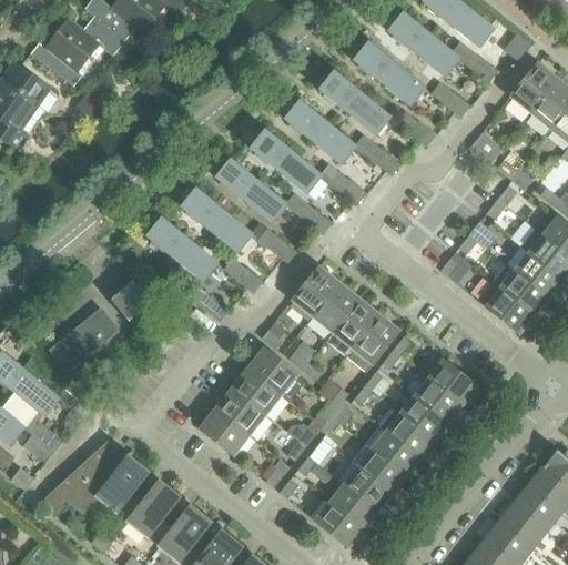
[(111,54),(133,27),(111,9),(112,8),(101,0),(90,0),(84,8),(93,16),(82,30),(68,19),(46,48),(38,42),(29,53),(71,87),(80,76),(74,71),(97,43),(111,54)]
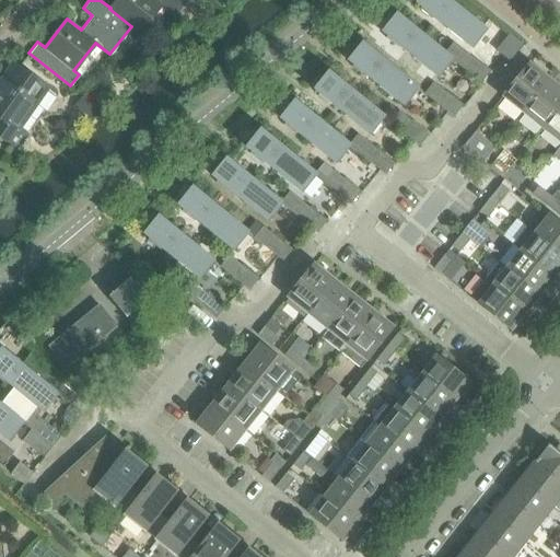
[(116,0),(111,8),(109,9),(131,26),(139,33),(161,4),(175,15),(187,0),(116,0)]
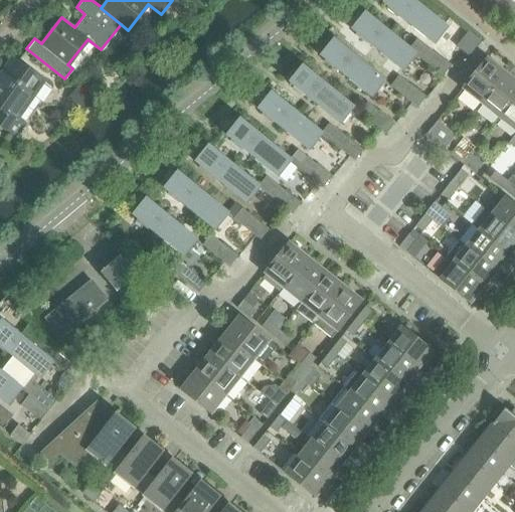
[(435,42),(448,25),(415,0),(384,0),(383,1),(387,5),(386,6),(394,13),(395,11),(435,42)]
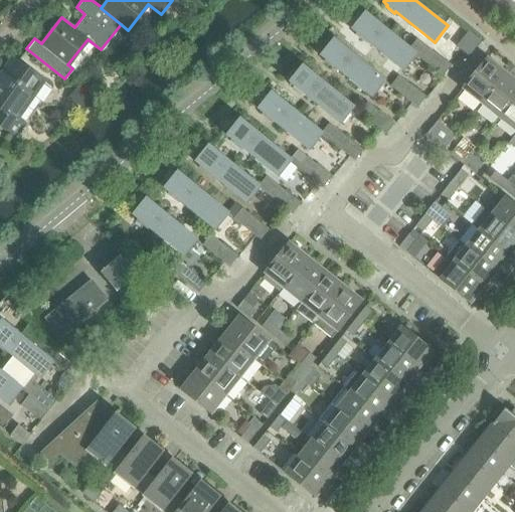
[(483,0),(485,1),(514,25),(514,0),(483,0)]
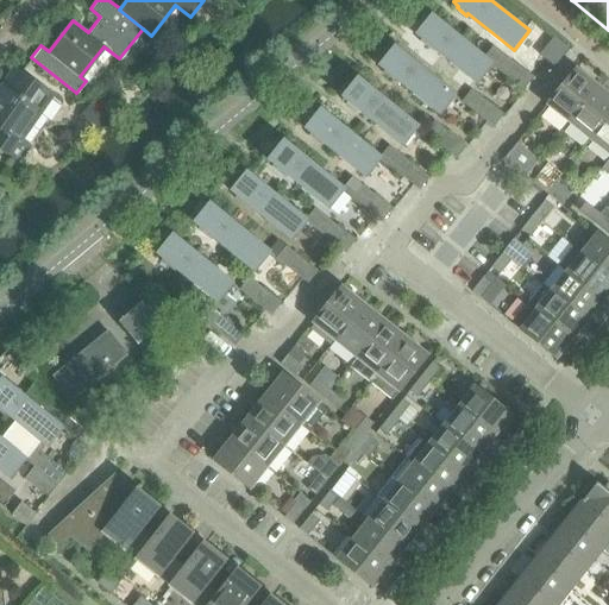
[(477,81),(493,62),(484,56),(432,13),(416,33),(421,37),(420,38),(429,46),(431,45),(477,81)]
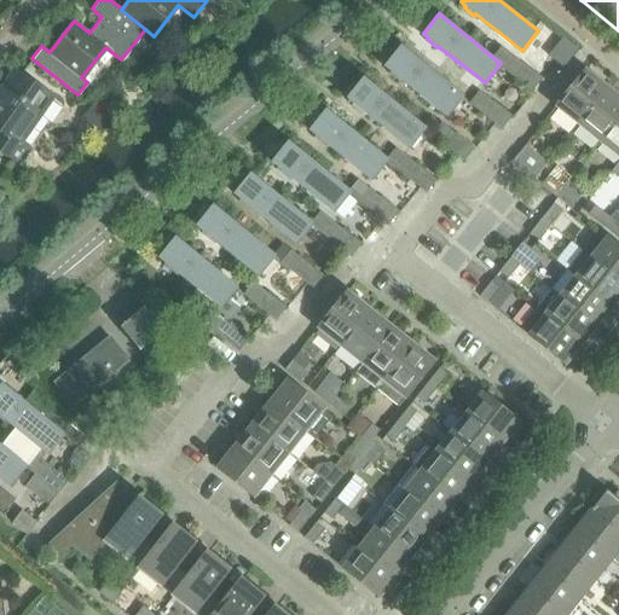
[(567,36),(551,56),(565,67),(580,47),(567,36)]
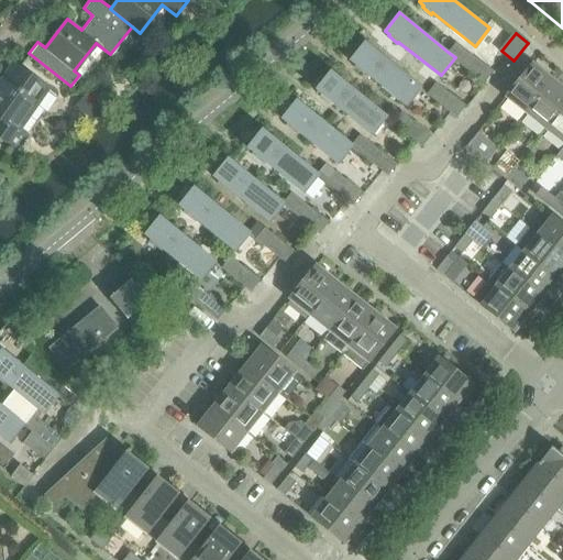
[(457,40),(448,52),(455,57),(468,68),(478,56),(457,40)]
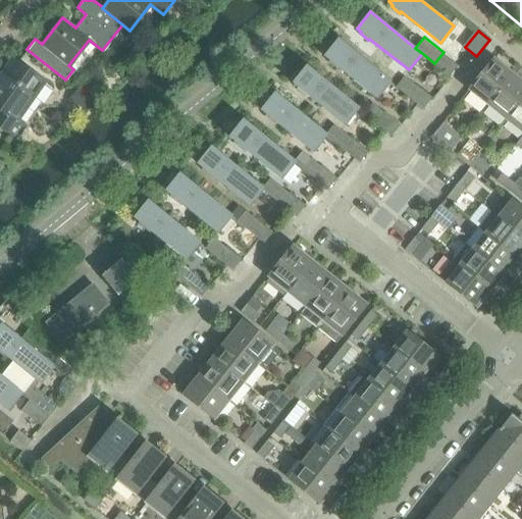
[(376,96),(390,80),(338,39),(325,55),(329,58),(328,60),(336,66),(337,65),(376,96)]
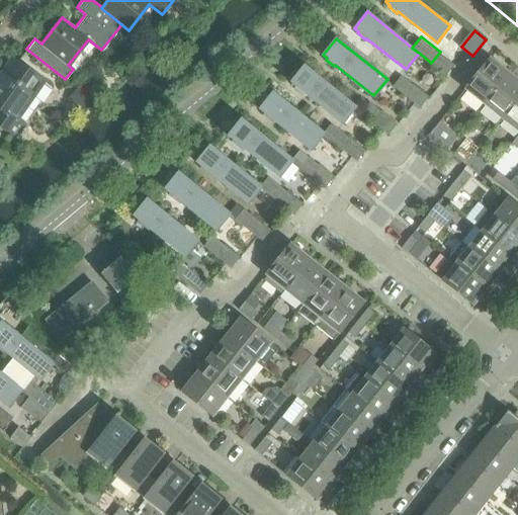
[(465,87),(485,101),(508,72),(489,57),(465,87)]
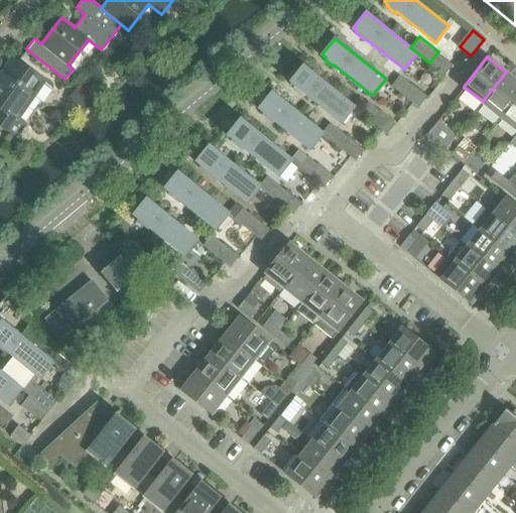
[(16,118),(42,81),(16,61),(0,84),(0,126),(14,137),(23,123),(16,118)]
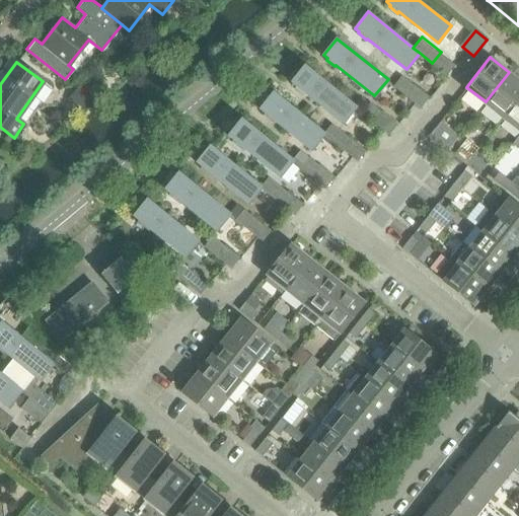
[(343,123),(356,105),(305,65),(291,81),(296,85),(295,86),(303,93),(304,91),(343,123)]
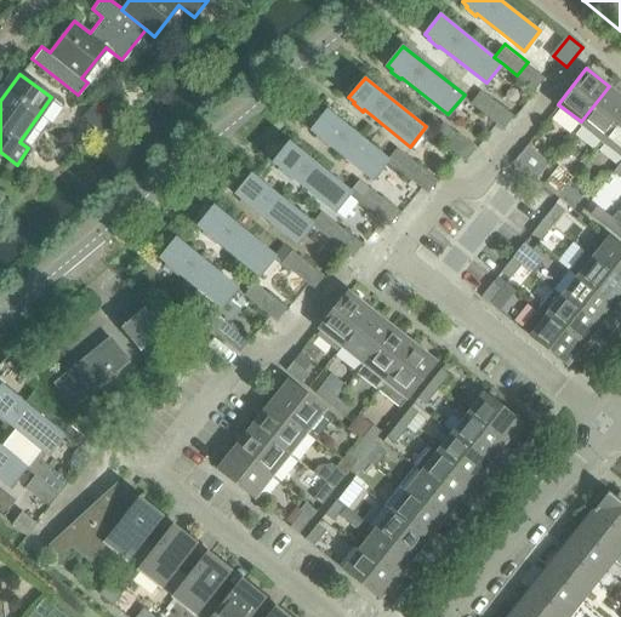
[(581,121),(602,140),(620,115),(620,96),(609,86),(581,121)]
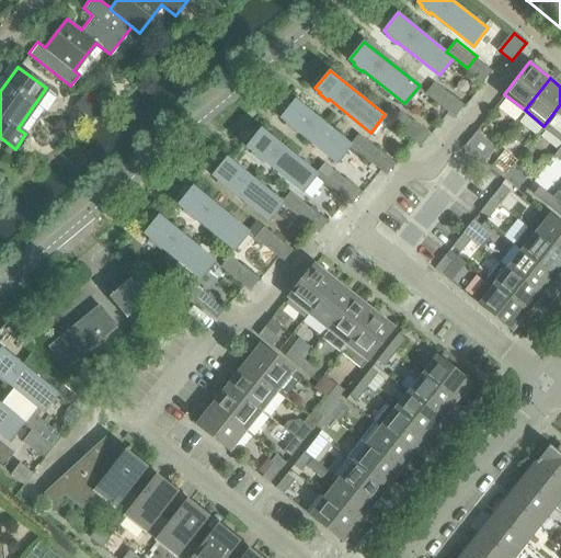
[(439,102),(448,90),(435,79),(425,91),(439,102)]
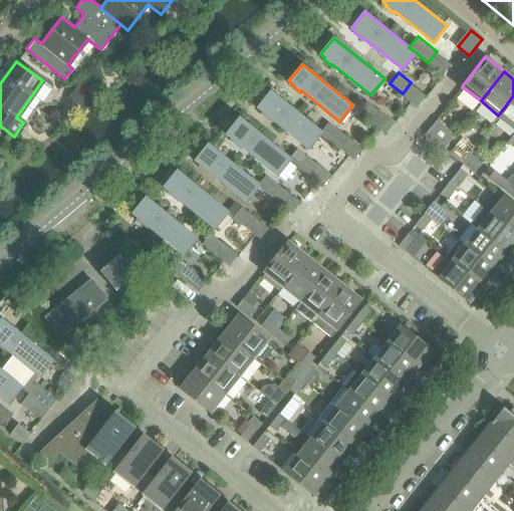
[(308,148),(321,132),(270,90),(257,107),(262,110),(260,112),(269,118),(270,117),(308,148)]
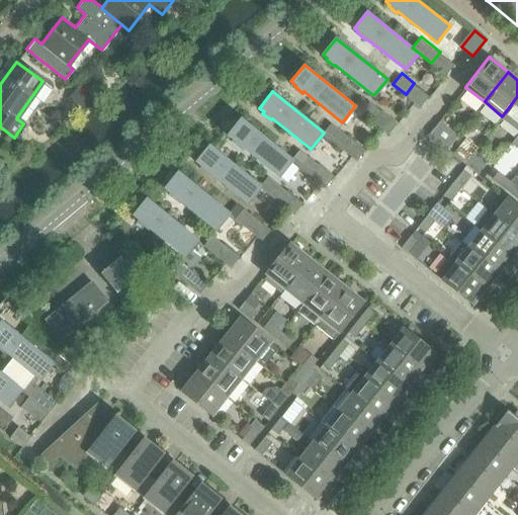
[(517,96),(502,116),(517,129),(517,96)]
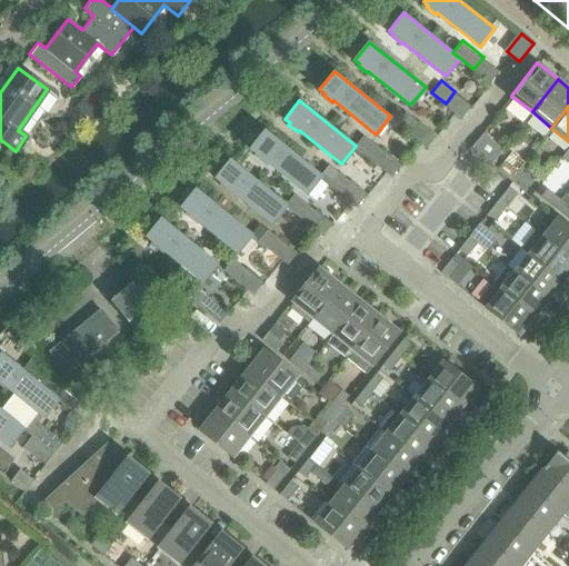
[(406,109),(397,121),(411,132),(420,120),(406,109)]
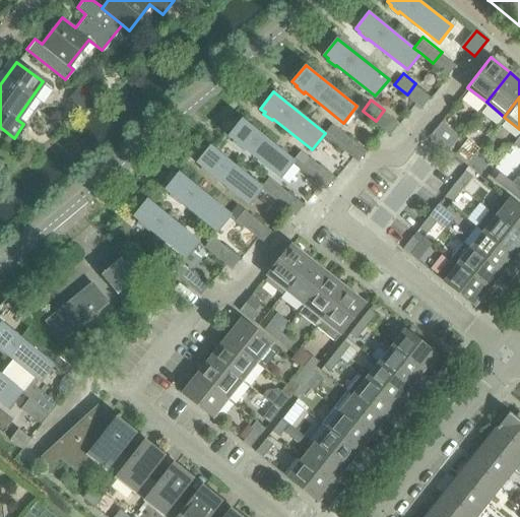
[(280,177),(294,159),(242,119),(229,135),(234,138),(232,140),(241,147),(242,145),(280,177)]
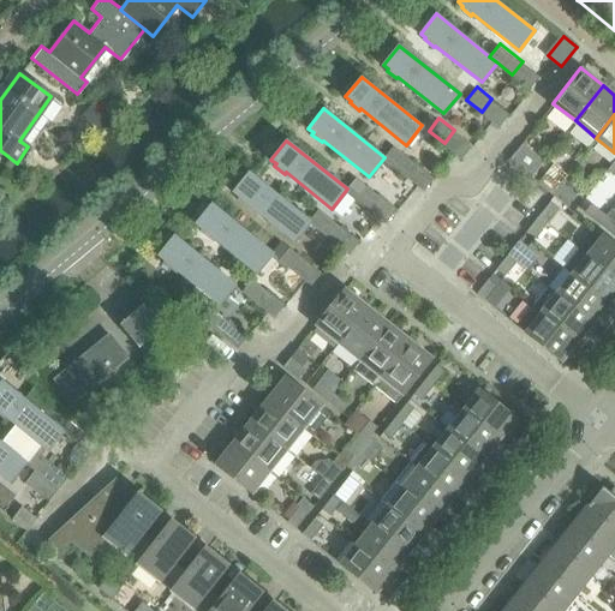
[(406,174),(416,162),(395,145),(384,157),(406,174)]
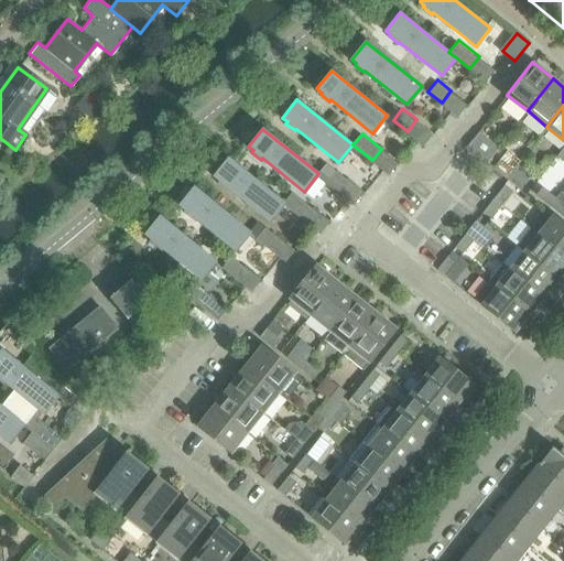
[(531,137),(527,143),(531,147),(535,141),(531,137)]
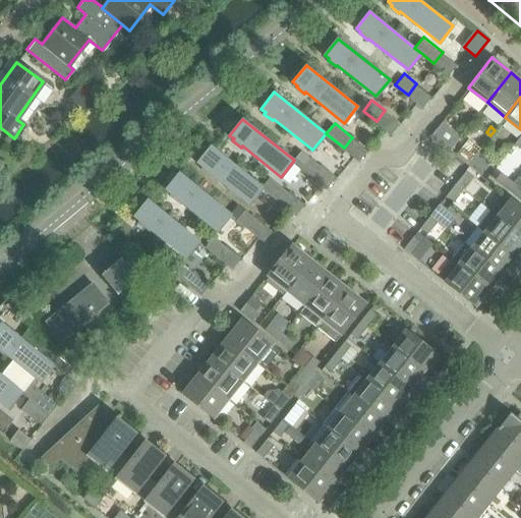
[(444,145),(450,137),(437,127),(430,134),(444,145)]
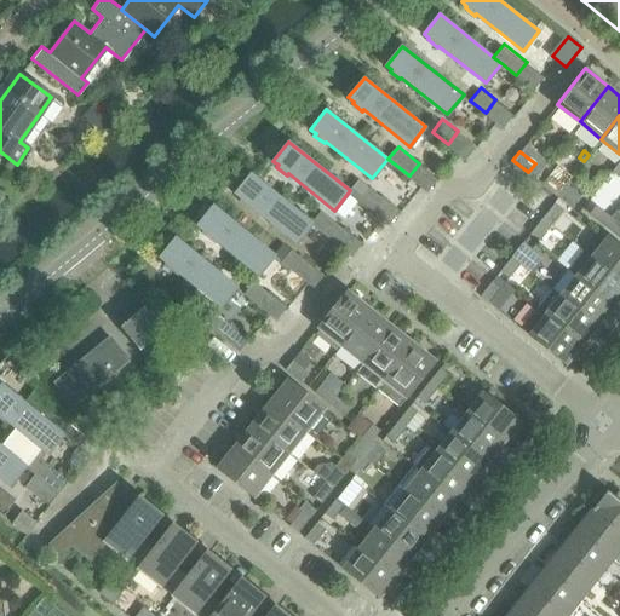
[(600,170),(592,178),(600,184),(607,176),(600,170)]
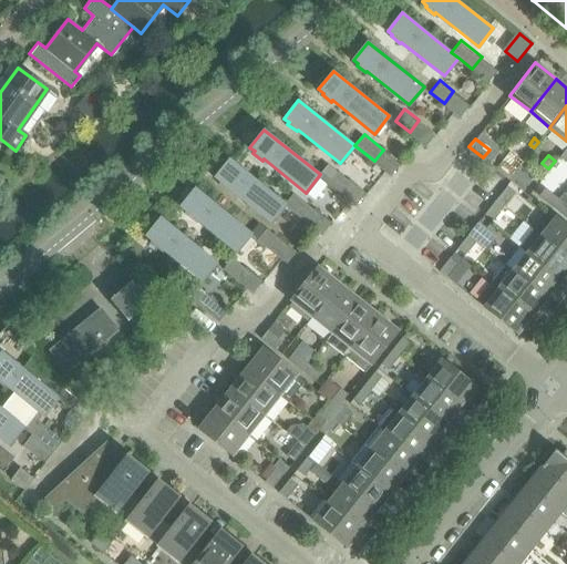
[(271,222),(286,204),(229,159),(215,176),(219,181),(218,182),(228,190),(229,187),(271,222)]
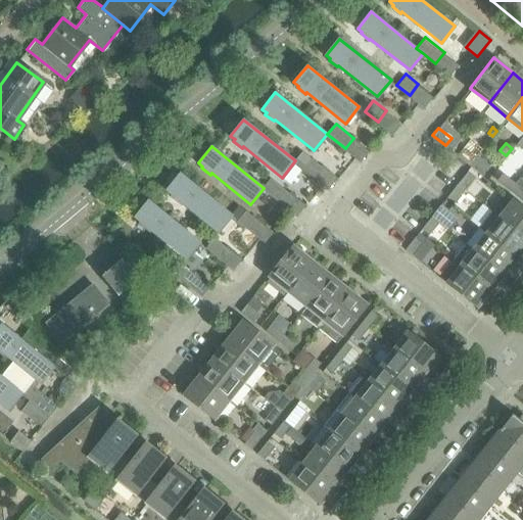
[(458,154),(470,164),(476,157),(463,147),(458,154)]
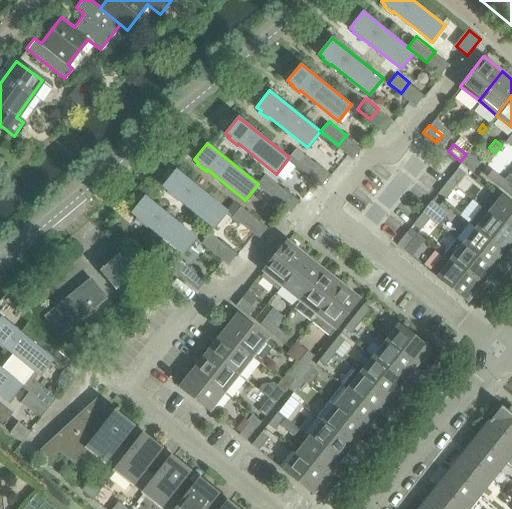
[(289,157),(307,172),(316,161),(297,147),(289,157)]
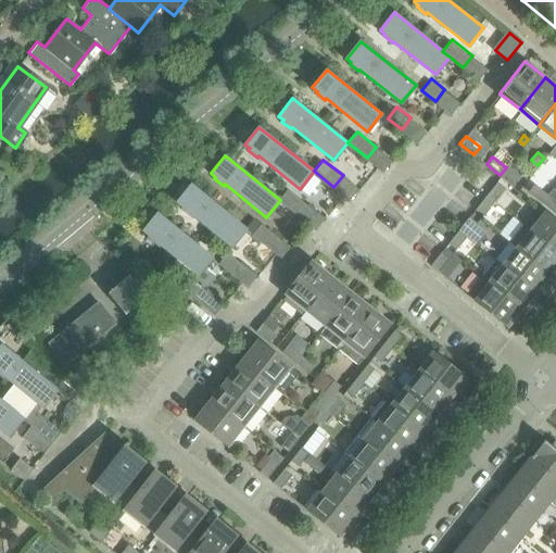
[(519,178),(506,167),(500,175),(513,186),(519,178)]
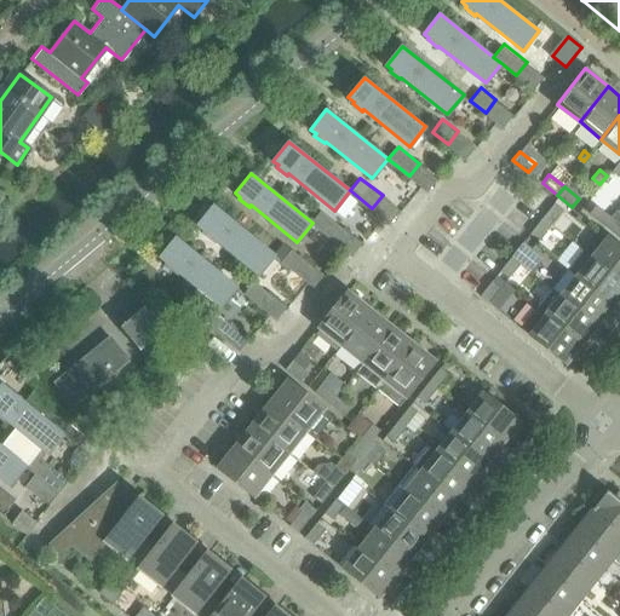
[(555,201),(543,217),(551,223),(563,208),(555,201)]
